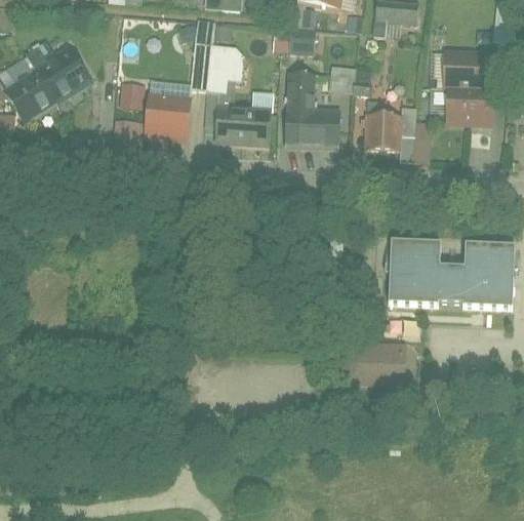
[(298,0),(339,9),(340,0),(298,0)]
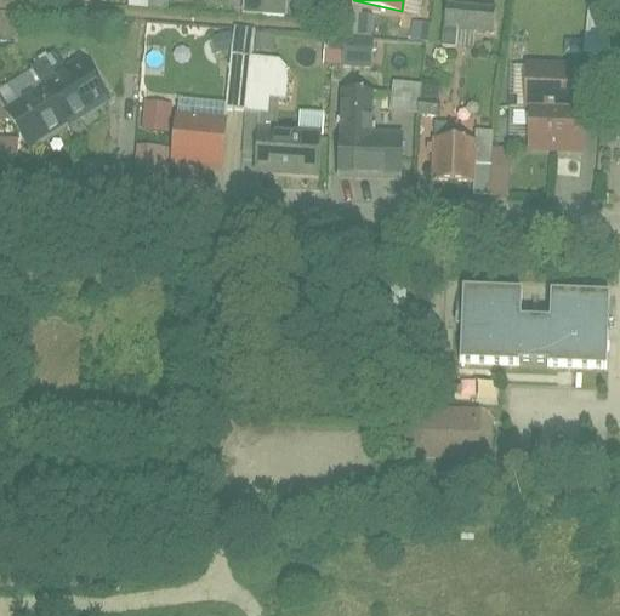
[(495,32),(498,9),(447,4),(444,27),(495,32)]
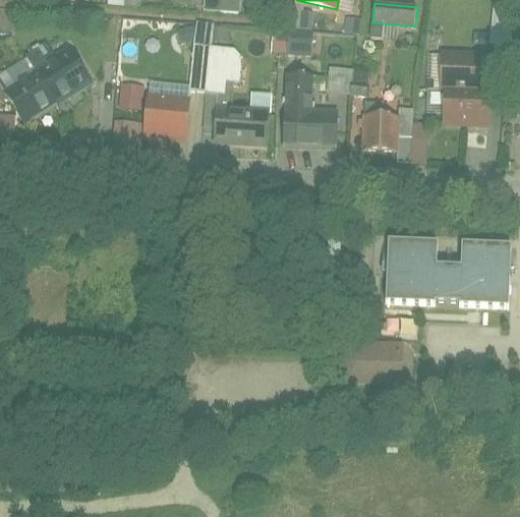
[(490,45),(512,45),(513,4),(492,3),(490,45)]
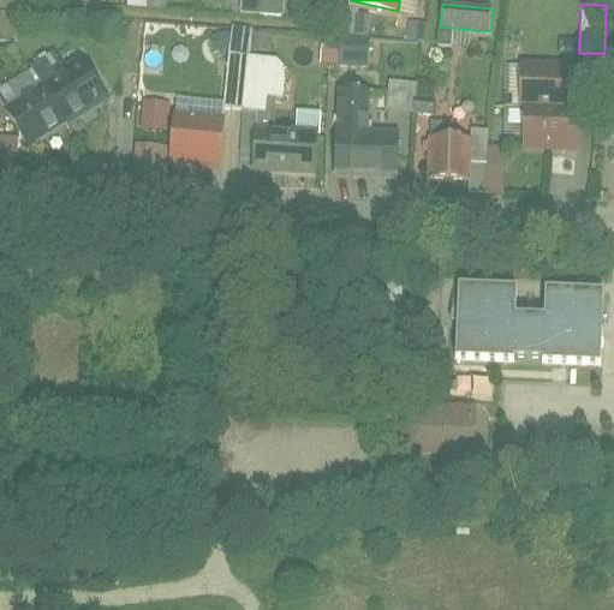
[(225,106),(267,108),(268,95),(281,96),(284,54),(251,53),(252,28),(212,27),(210,48),(228,49),(225,106)]
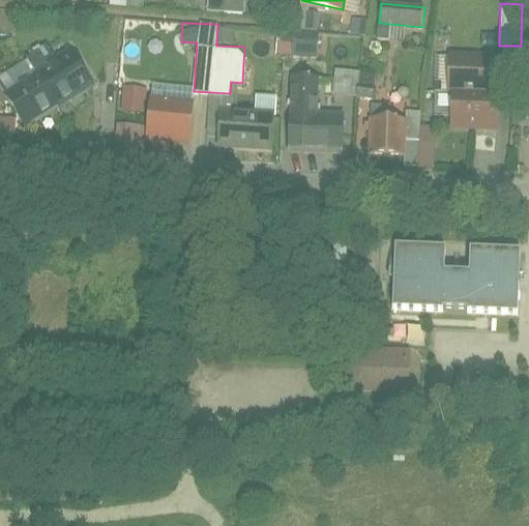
[(294,55),(317,55),(317,30),(293,30),(294,55)]
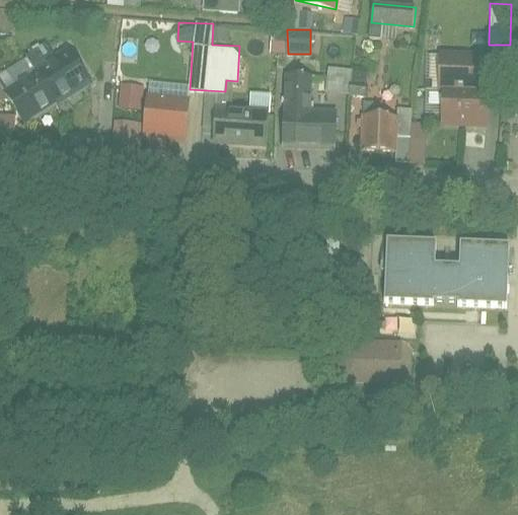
[(82,73),(71,52),(6,87),(17,108),(82,73)]
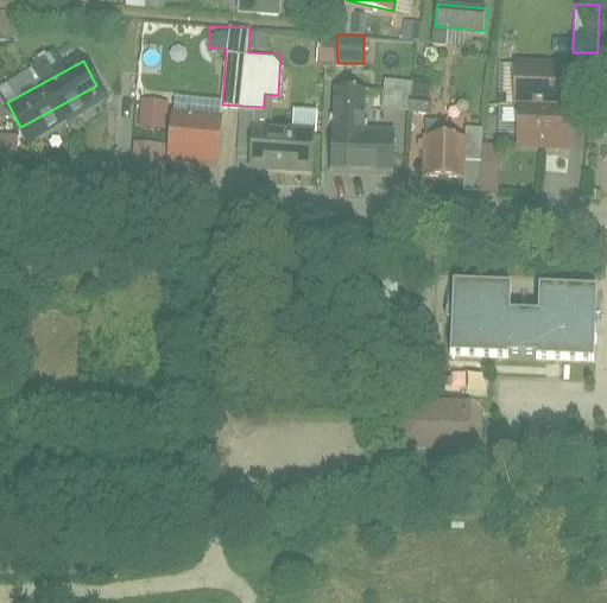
[(520,61),(519,140),(571,141),(573,62),(520,61)]
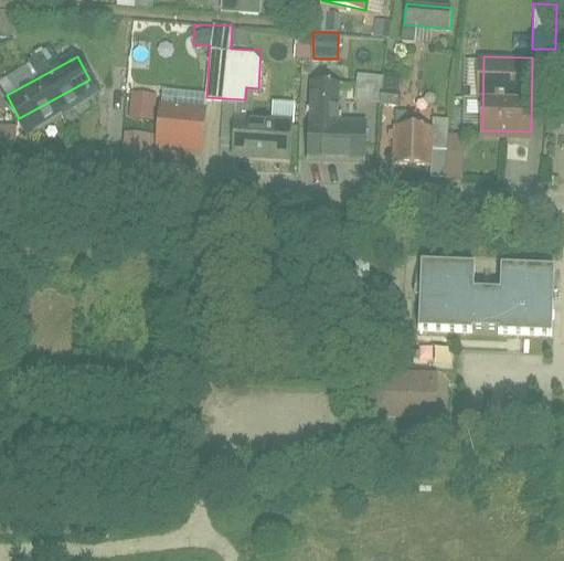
[(358,71),(354,97),(396,103),(400,76),(358,71)]
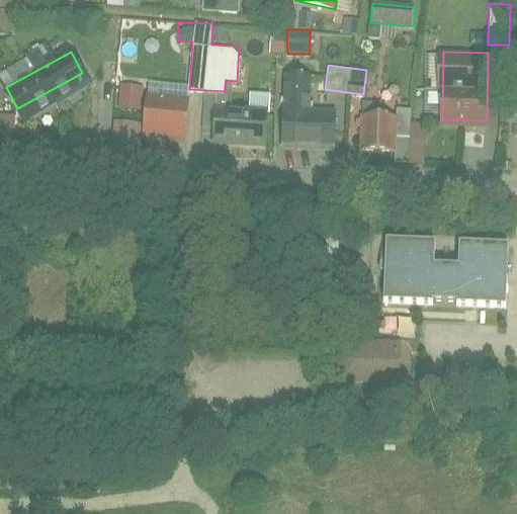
[(284,144),(321,143),(321,114),(307,115),(306,74),(283,74),(284,144)]
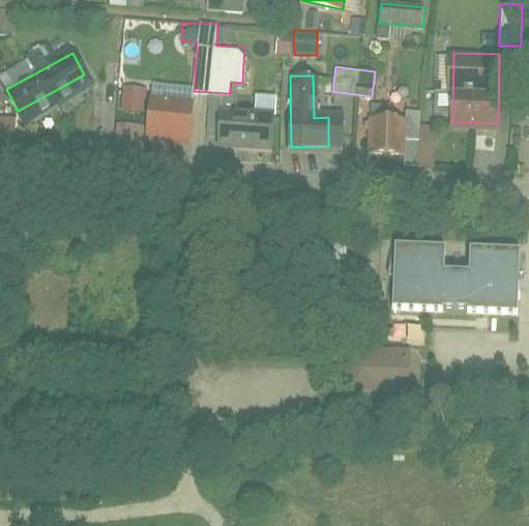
[(147,134),(190,138),(194,101),(150,97),(147,134)]
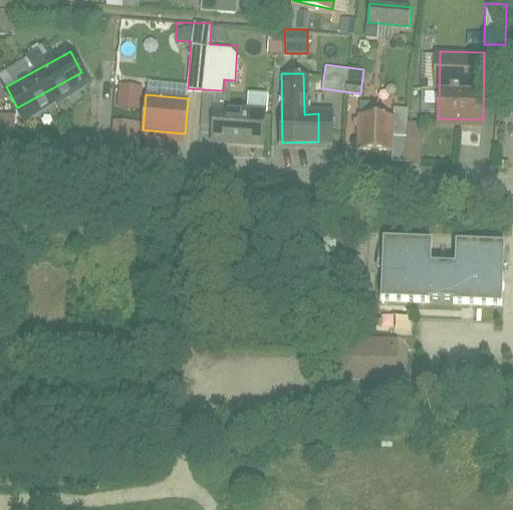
[(214,138),(263,139),(264,105),(215,104),(214,138)]
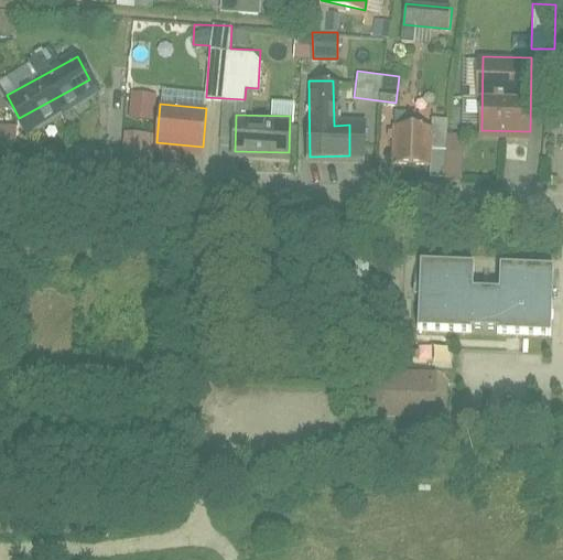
[(392,160),(428,158),(426,116),(391,118),(392,160)]
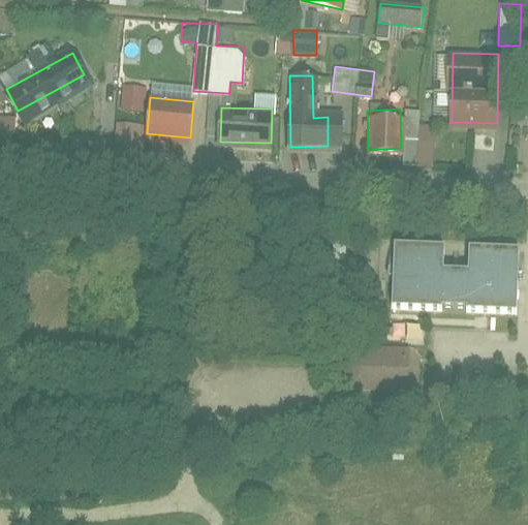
[(116,123),(116,148),(143,148),(143,123),(116,123)]
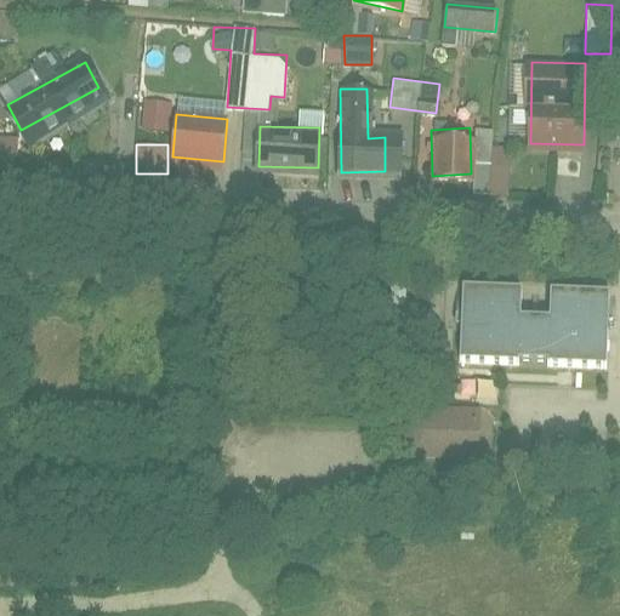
[(551,366),(606,369),(609,295),(547,292),(546,321),(522,320),(523,290),(461,287),(459,365),(516,366),(516,357),(551,358),(551,366)]
